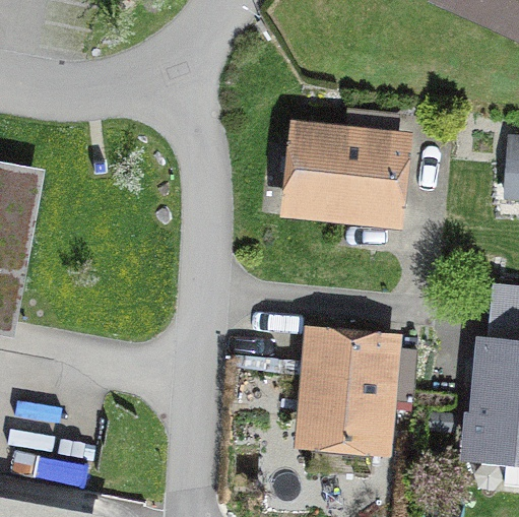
[(441,0),(518,35),(518,0),(441,0)]
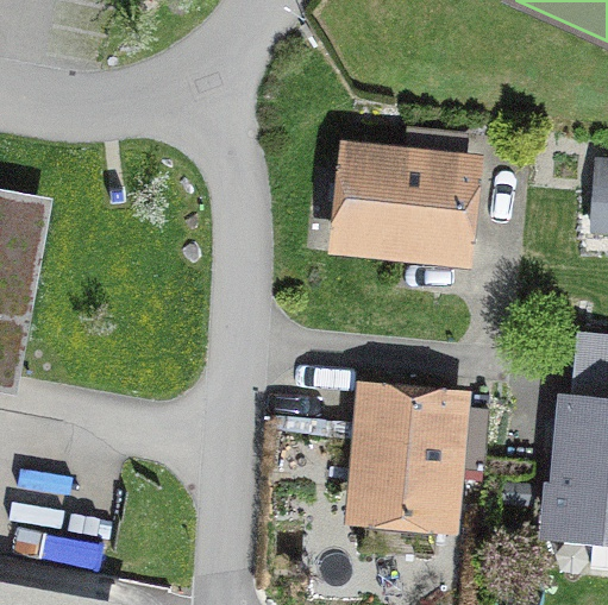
[(470,269),(482,153),(467,151),(469,130),(406,123),(403,145),(339,138),(327,253),(470,269)]
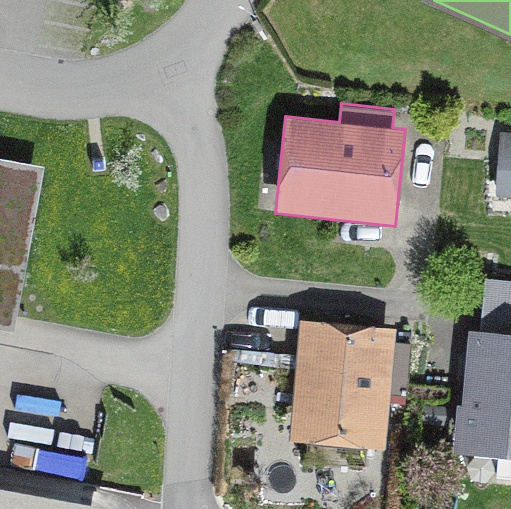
[(510,135),(499,135),(496,195),(510,196),(510,135)]
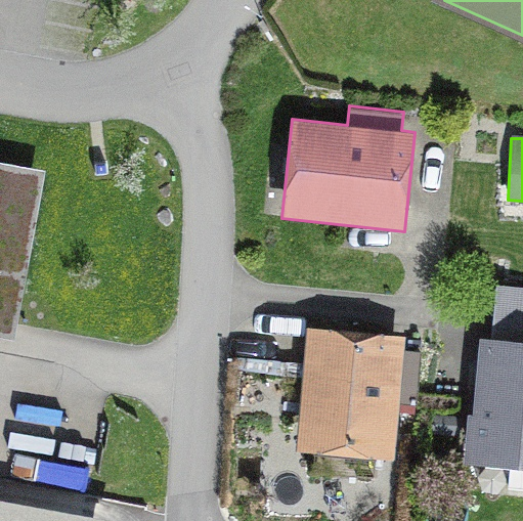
[(45,171),(0,162),(0,338),(14,341),(45,171)]
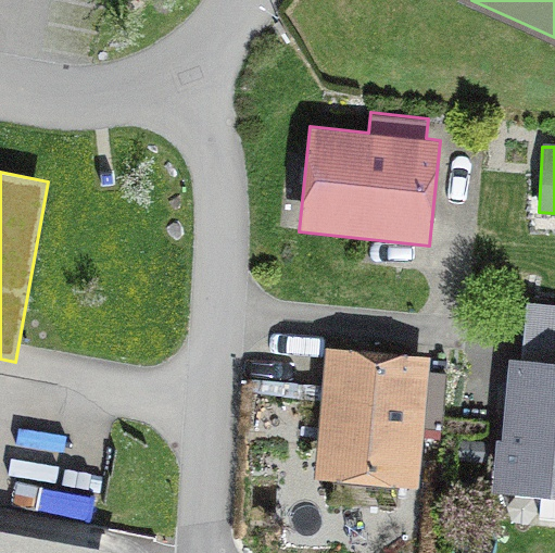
[(430,357),(326,348),(314,480),(418,490),(424,429),(440,430),(444,373),(429,371),(430,357)]
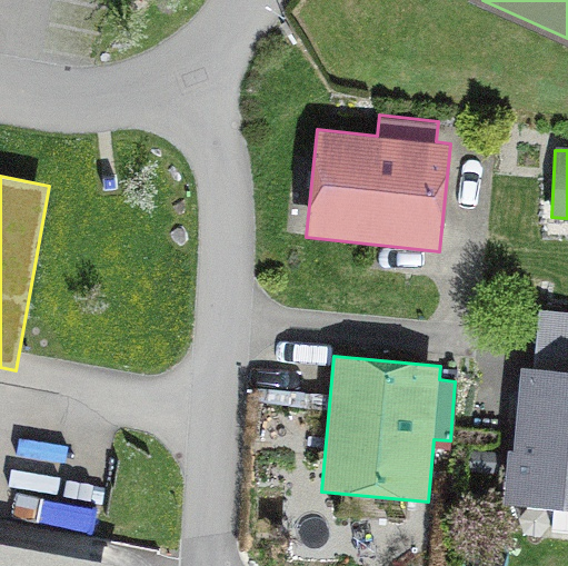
[(567,378),(526,375),(519,452),(514,450),(509,492),(558,496),(558,490),(567,492),(567,378)]
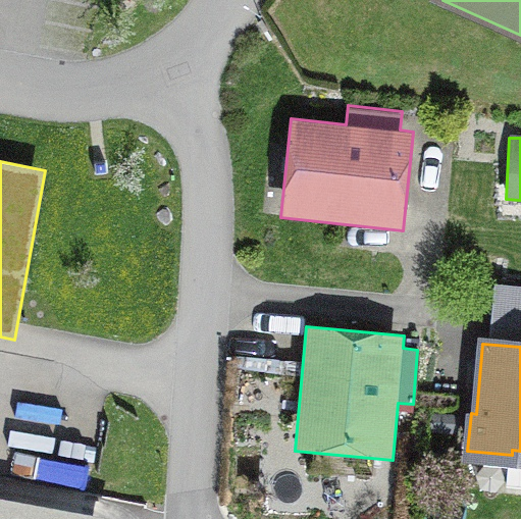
All buildings are outlined.
